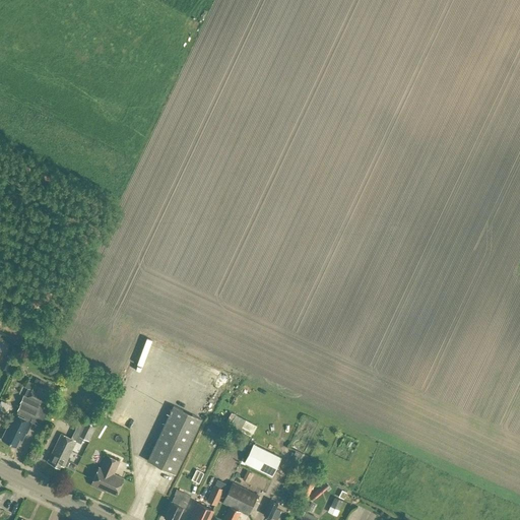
[(31,421),(40,407),(40,406),(47,409),(47,408),(54,394),(55,394),(58,387),(45,381),(45,382),(36,378),(34,384),(27,381),(24,387),(27,389),(24,396),(23,395),(23,396),(19,403),(20,403),(17,410),(18,411),(16,414),(13,413),(7,426),(8,427),(1,440),(15,447),(17,443),(18,444),(24,433),(26,433),(31,421)]
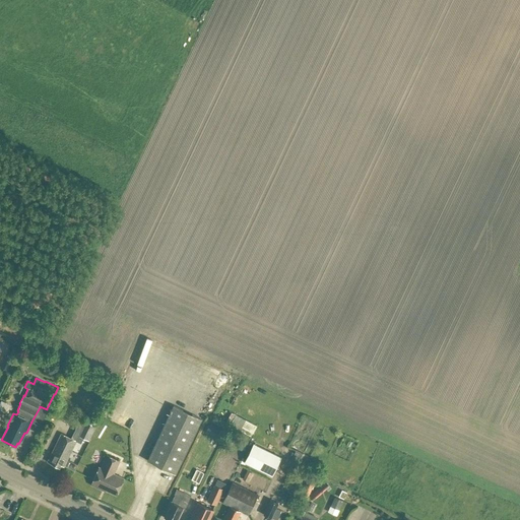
[(2,398),(0,402),(0,412),(7,415),(13,403),(2,398)]
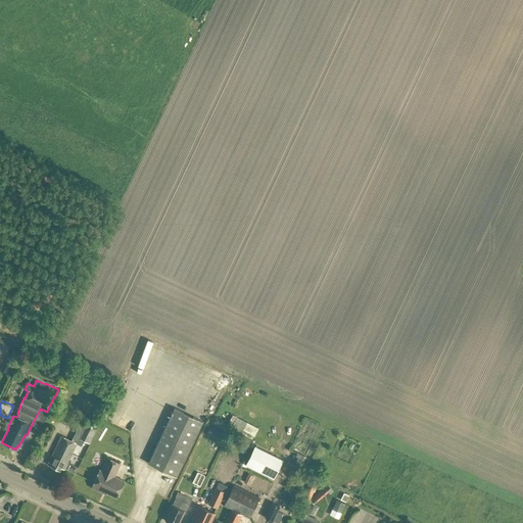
[(176,477),(202,421),(175,408),(148,464),(176,477)]
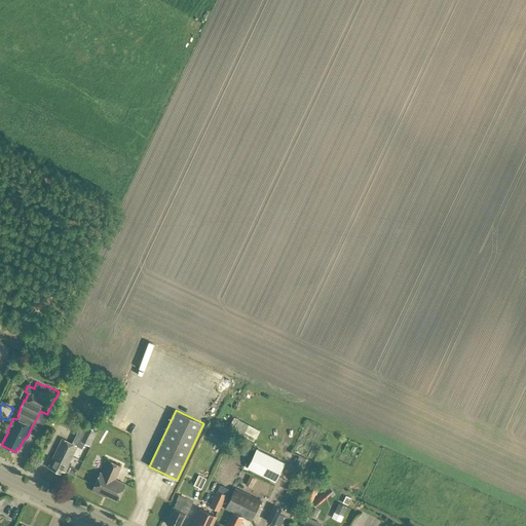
[(250,422),(246,430),(257,437),(261,428),(250,422)]
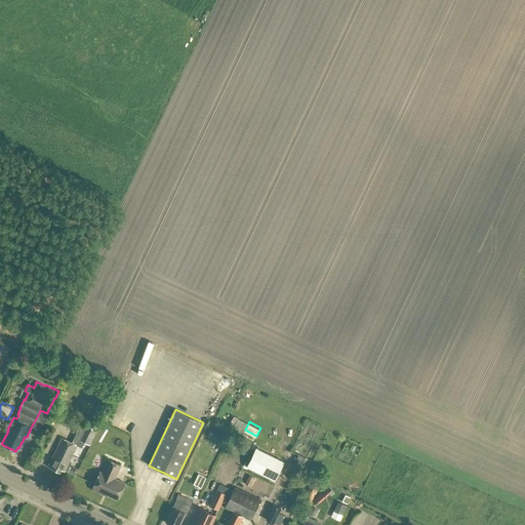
[(79,440),(90,445),(97,431),(85,426),(79,440)]
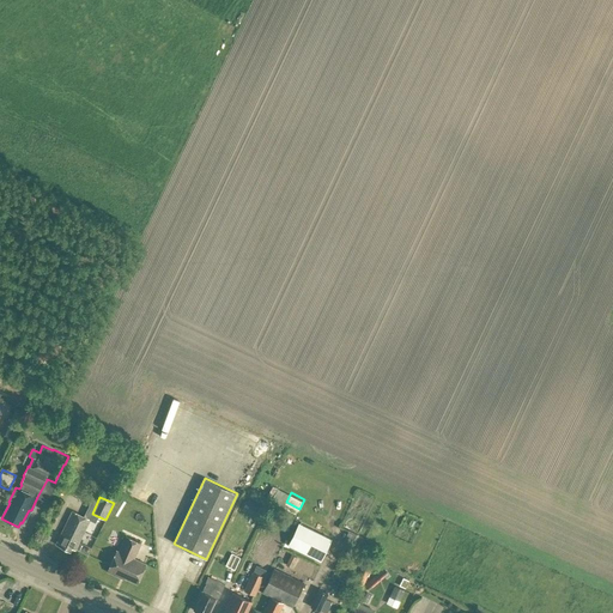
[(258,513),(261,505),(250,501),(247,507),(258,513)]
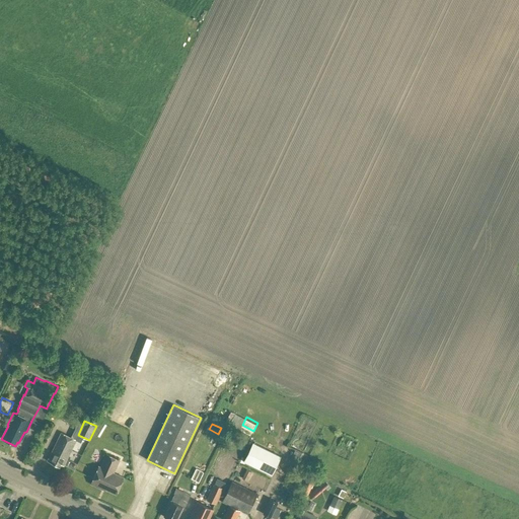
[(250,436),(252,432),(241,426),(239,430),(250,436)]
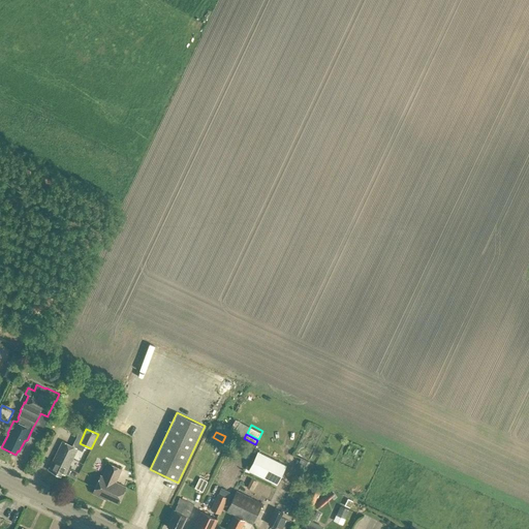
[(78,448),(62,441),(49,470),(60,475),(62,473),(65,474),(78,448)]
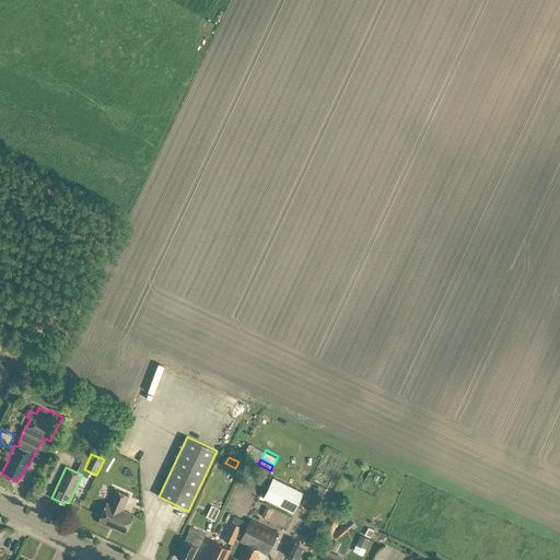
[(303,492),(272,478),(263,498),(293,513),(303,492)]
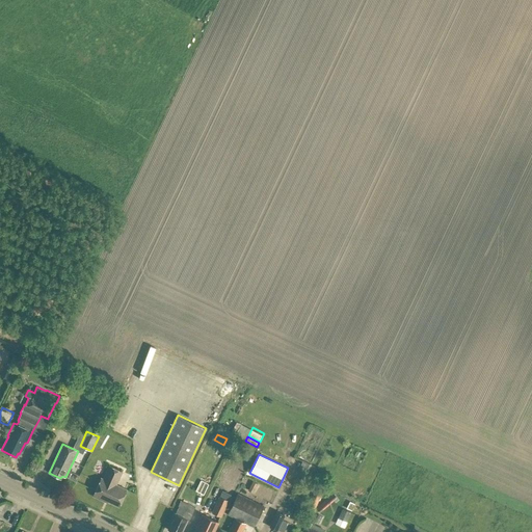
[(312,464),(302,460),(297,472),(306,476),(312,464)]
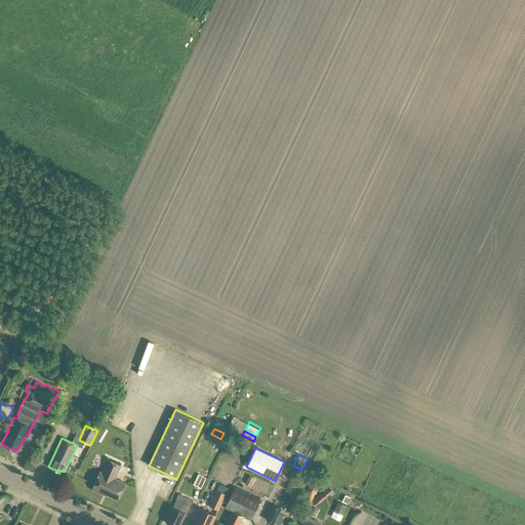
[(99,472),(91,489),(102,494),(102,493),(117,500),(125,483),(115,479),(121,466),(108,459),(102,473),(99,472)]
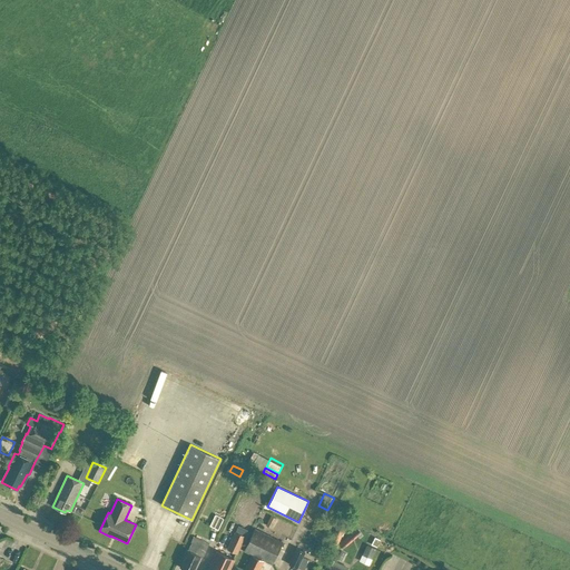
[(215,514),(210,526),(218,530),(224,519),(215,514)]
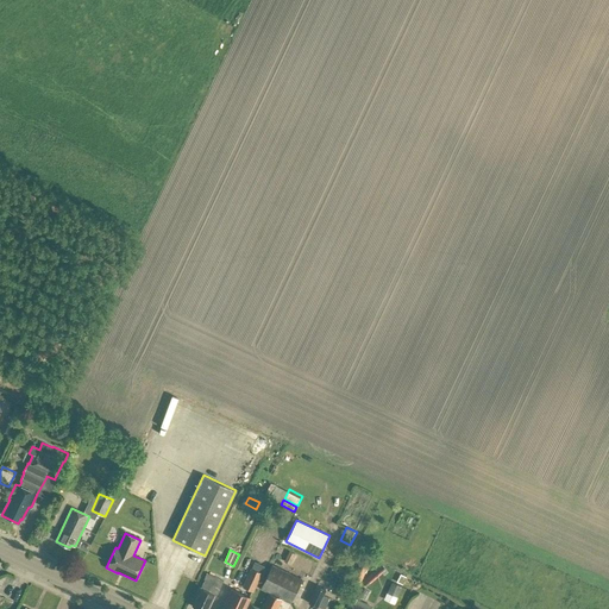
[(295,564),(299,552),(293,551),(289,562),(295,564)]
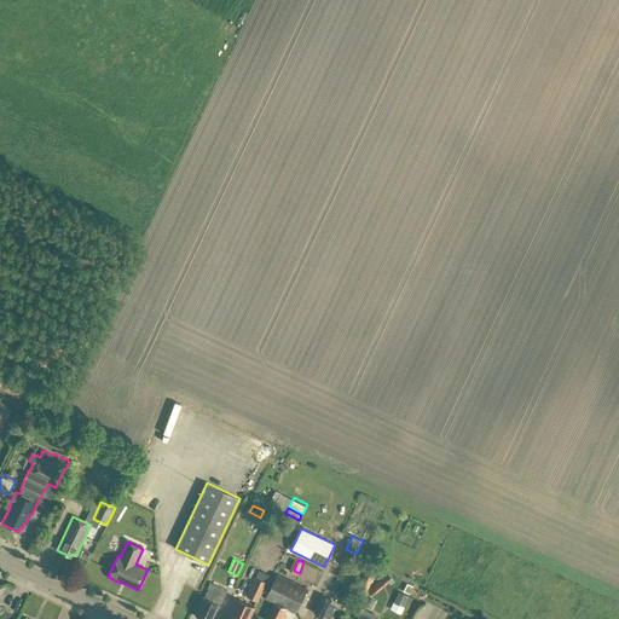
[(370,582),(377,567),(363,561),(359,570),(364,572),(362,578),(370,582)]
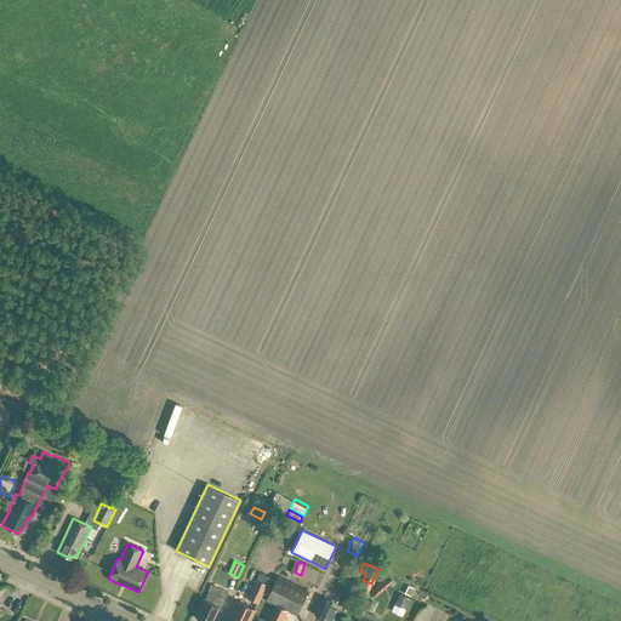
[(389,575),(369,592),(374,597),(393,580),(389,575)]
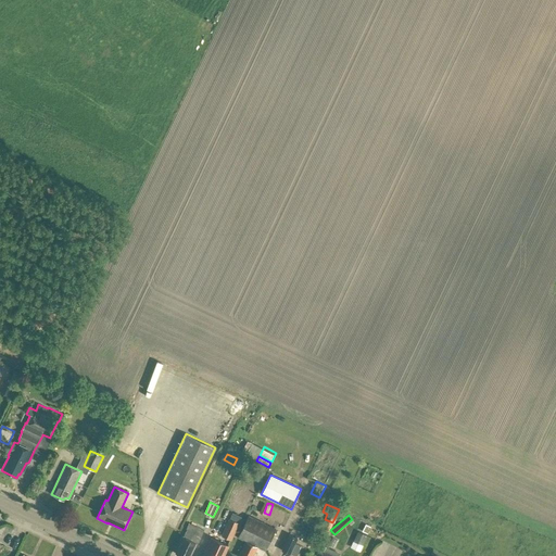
[(252,555),(257,547),(265,551),(276,529),(249,516),(238,536),(245,541),(238,555),(252,555)]
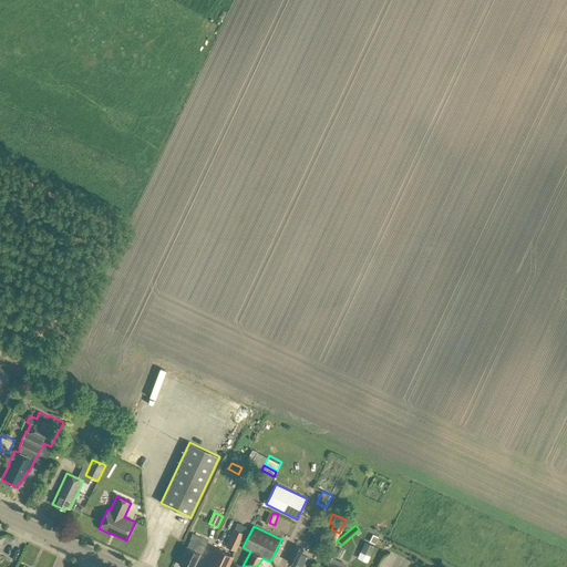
[(234,529),(226,546),(236,552),(244,534),(234,529)]
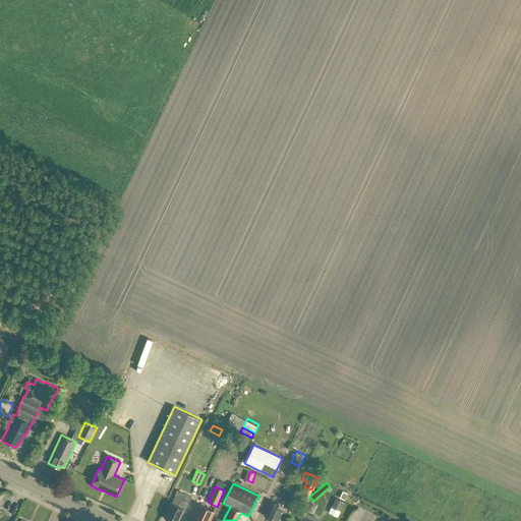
[(185,510),(191,497),(177,490),(175,496),(172,503),(171,502),(168,508),(169,509),(165,519),(169,520),(177,520),(183,509),(185,510)]
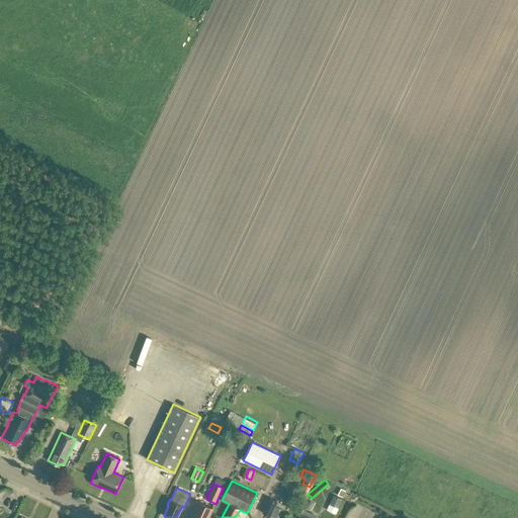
[(333,495),(329,504),(338,508),(342,499),(333,495)]
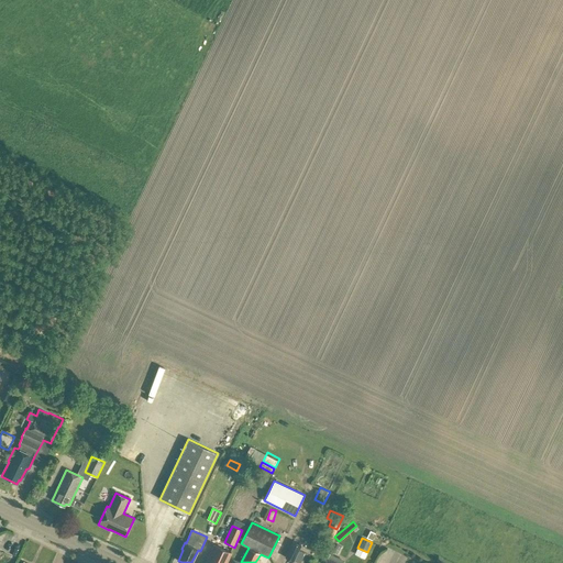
[(293,542),(285,558),(294,561),(300,545),(293,542)]
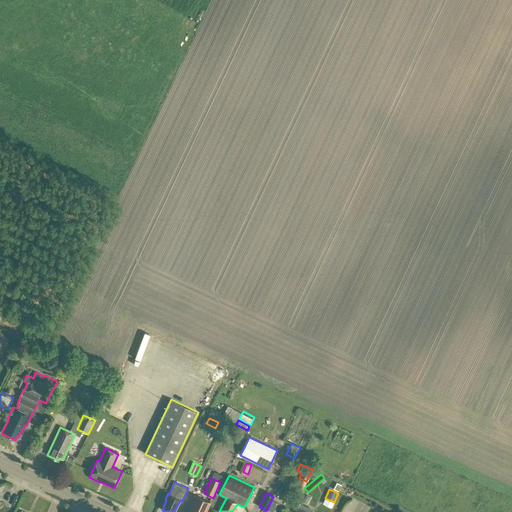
[(205,511),(210,502),(195,495),(186,511),(205,511)]
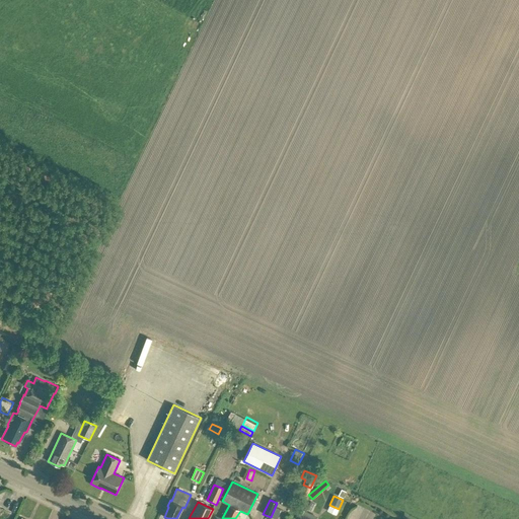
[(276,518),(281,510),(276,507),(271,517),(276,518)]
